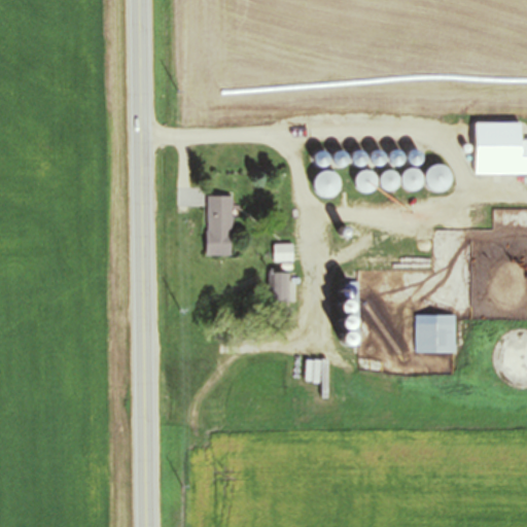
[(476,175),(526,175),(526,141),(476,142),(476,175)]
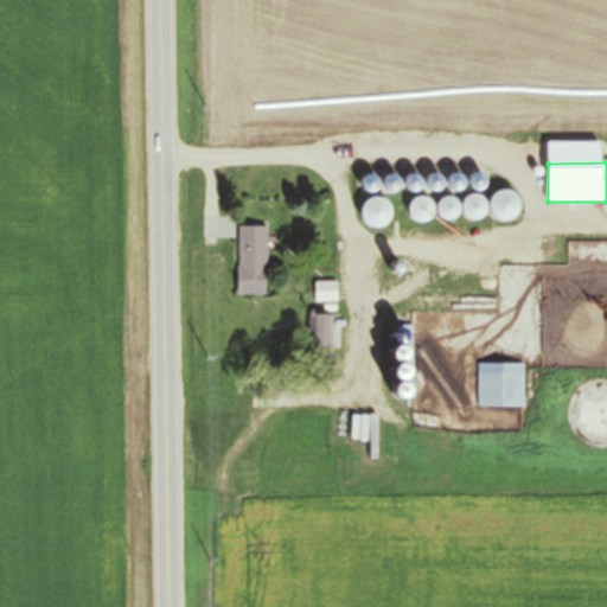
[(381,196),(362,204),(374,230),(391,222),(381,196)]
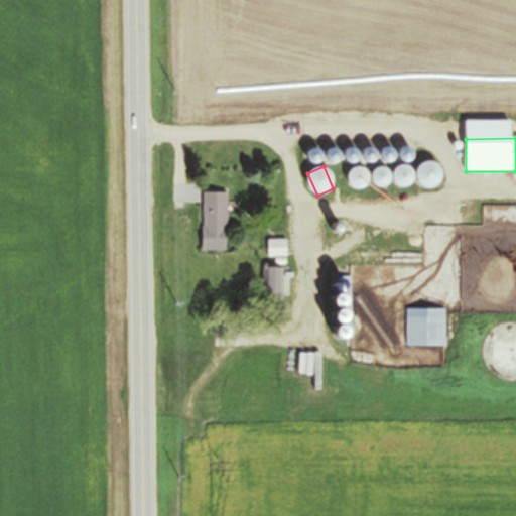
[(203,251),(227,251),(227,192),(203,192),(203,251)]
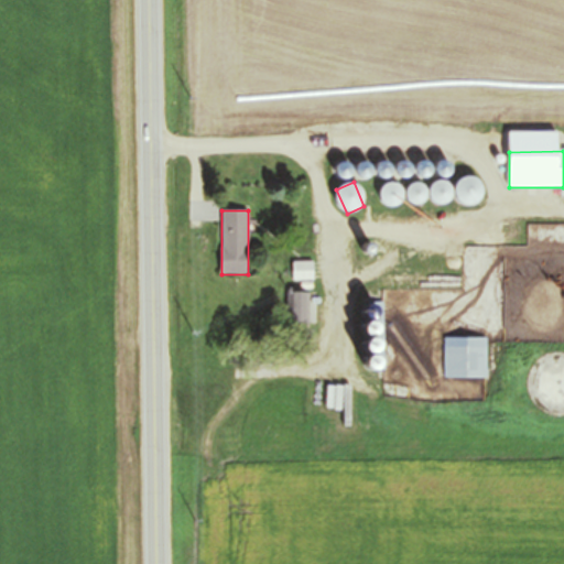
[(292,329),(354,329),(354,312),(310,312),(310,293),(292,293),(292,329)]
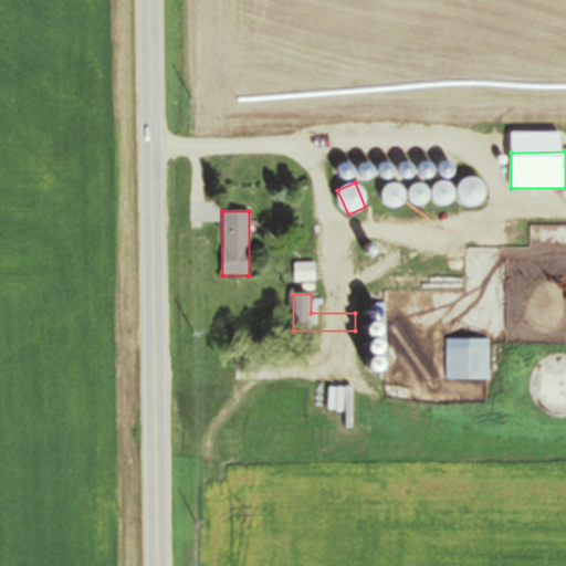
[(366,304),(366,325),(365,325),(365,355),(366,355),(367,370),(386,370),(386,304),(366,304)]
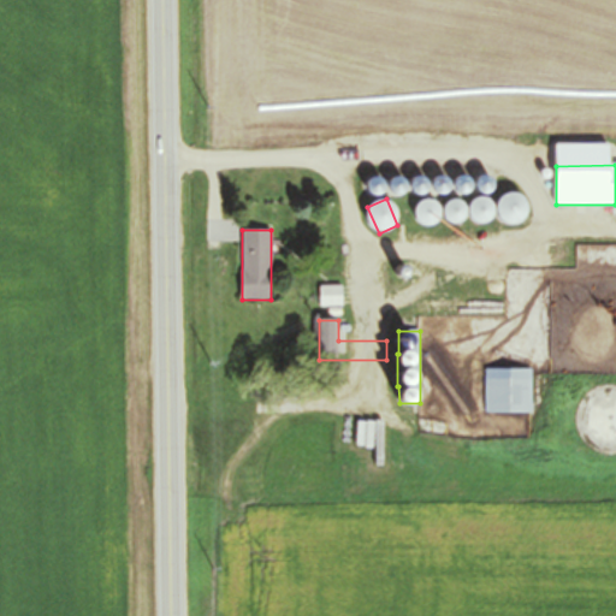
[(533,369),(486,369),(486,413),(533,413),(533,369)]
